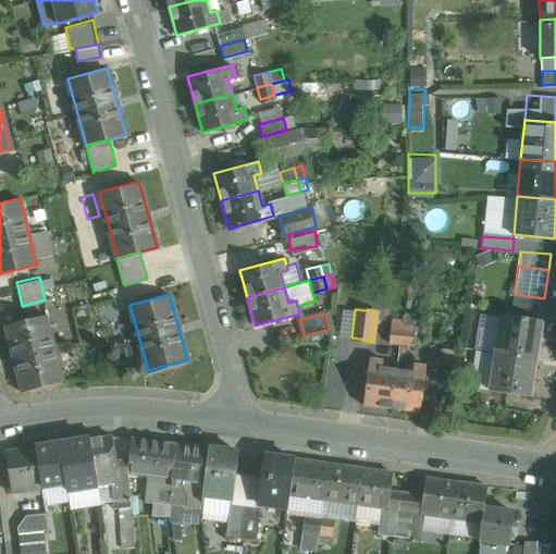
[(542,319),(502,312),(496,351),(535,357),(542,319)]
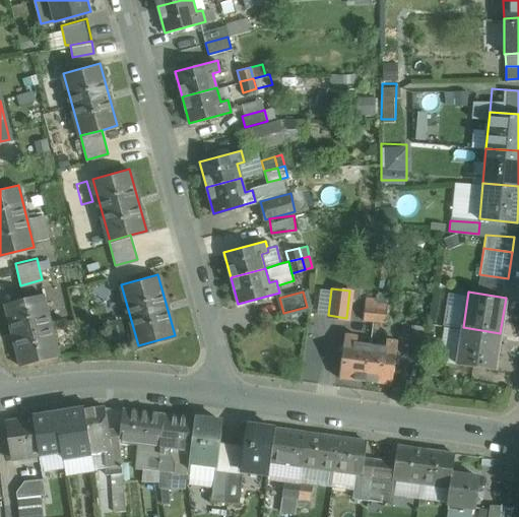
[(43,293),(5,303),(20,364),(58,354),(43,293)]
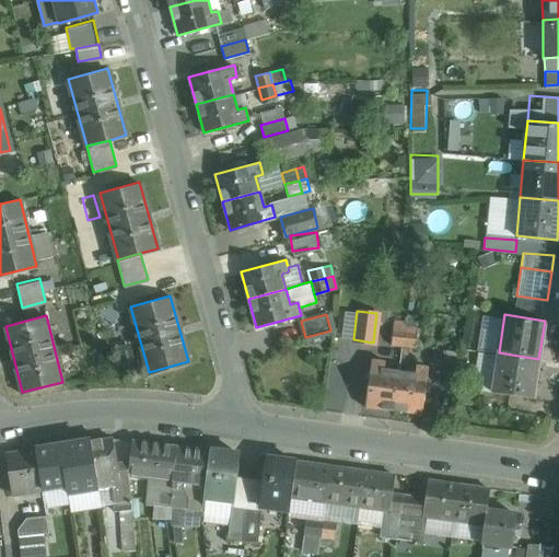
[(405,322),(394,320),(393,327),(404,329),(405,322)]
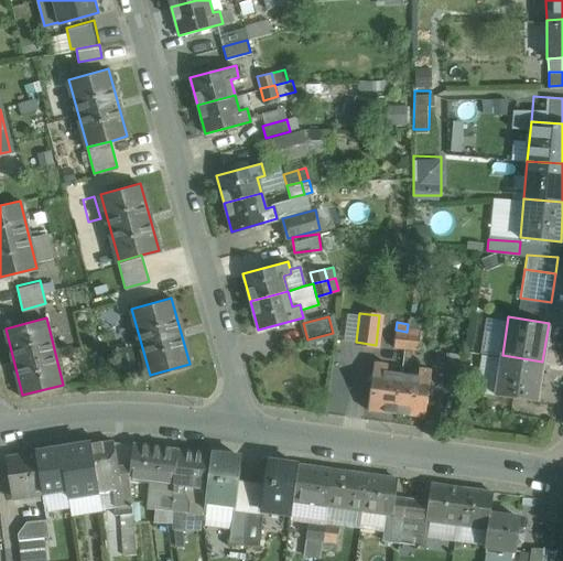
[(420,325),(408,324),(407,332),(419,333),(420,325)]
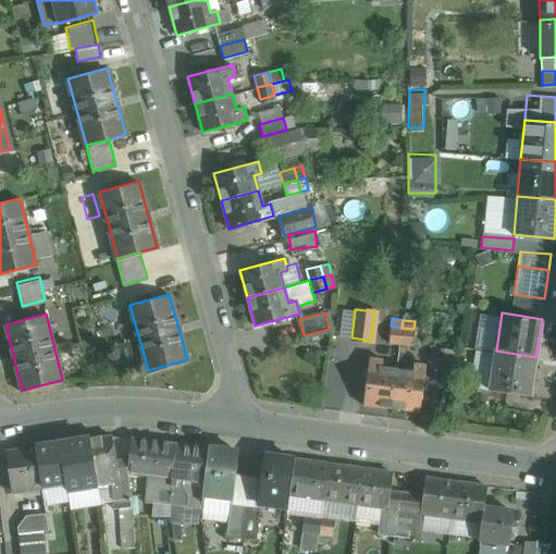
[(402,328),(391,325),(388,341),(399,343),(402,328)]
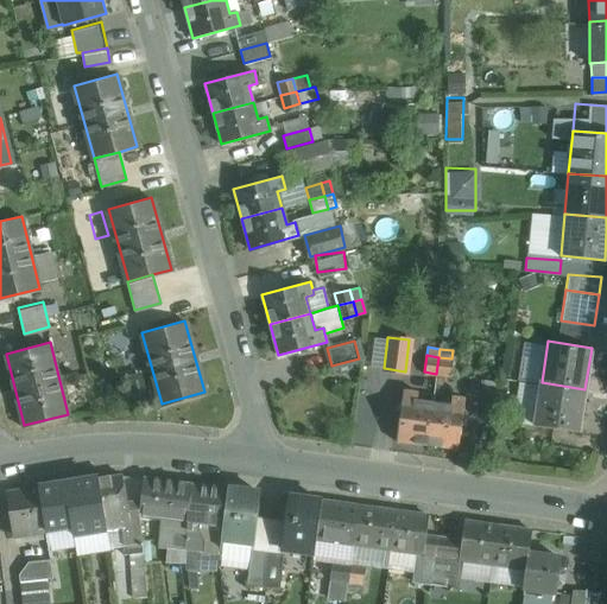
[(451,358),(438,357),(436,374),(449,375),(451,358)]
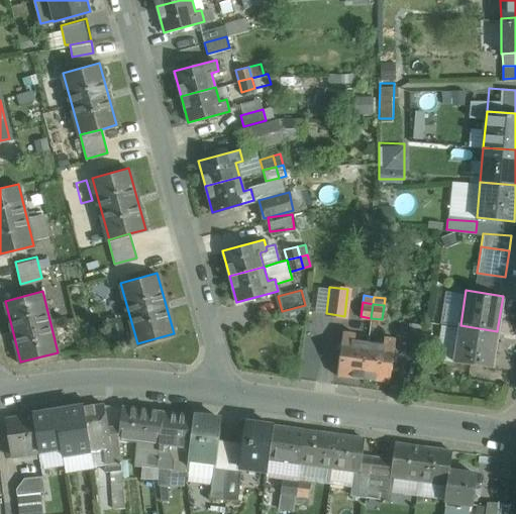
[(420,356),(431,358),(435,333),(439,334),(441,323),(426,320),(420,356)]
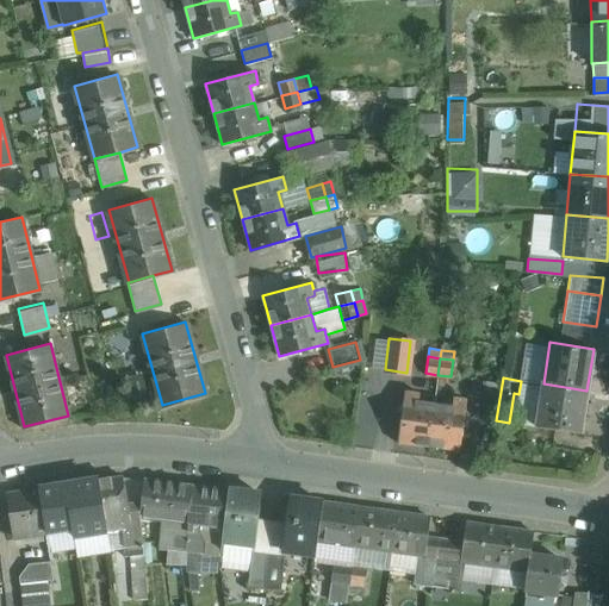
[(586,391),(544,383),(538,425),(580,432),(586,391)]
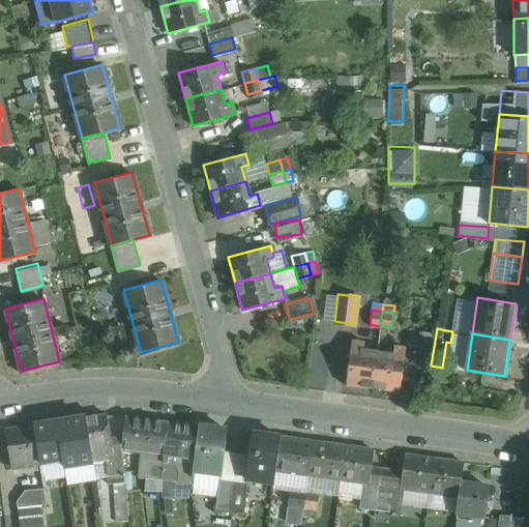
[(377,350),(361,348),(362,341),(351,340),(345,383),(372,386),(377,350)]
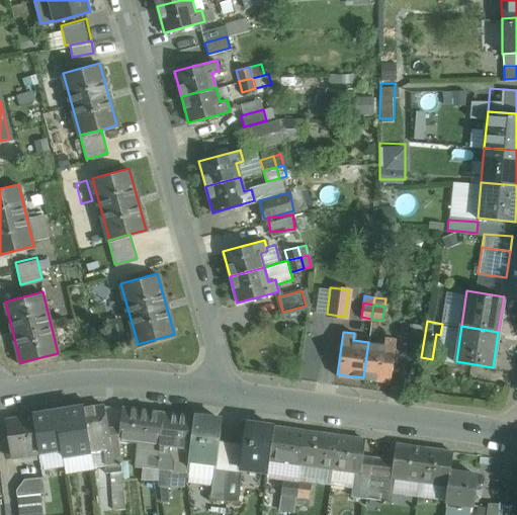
[(383,344),(368,342),(363,377),(390,381),(396,339),(384,337),(383,344)]
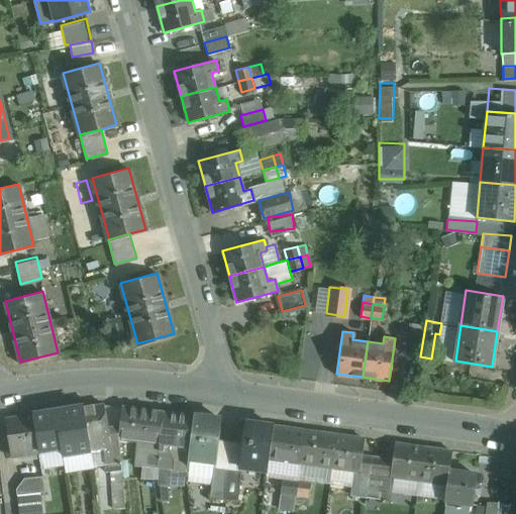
[(103,402),(83,405),(88,438),(89,444),(103,442),(105,461),(120,460),(118,437),(119,424),(105,426),(103,402)]
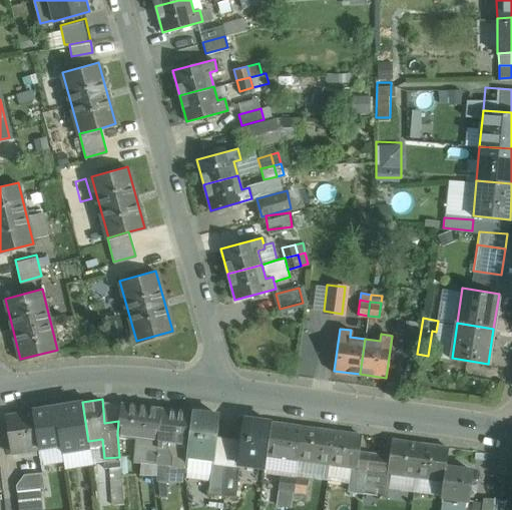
[(82,402),(54,407),(60,442),(59,442),(61,450),(88,445),(86,435),(87,435),(82,402)]
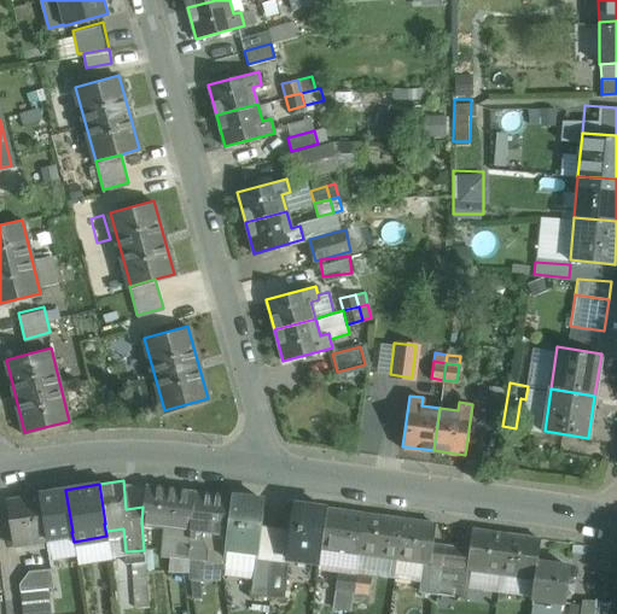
[(179,487),(146,484),(143,507),(141,522),(172,527),(169,555),(187,556),(195,490),(179,489),(179,487)]
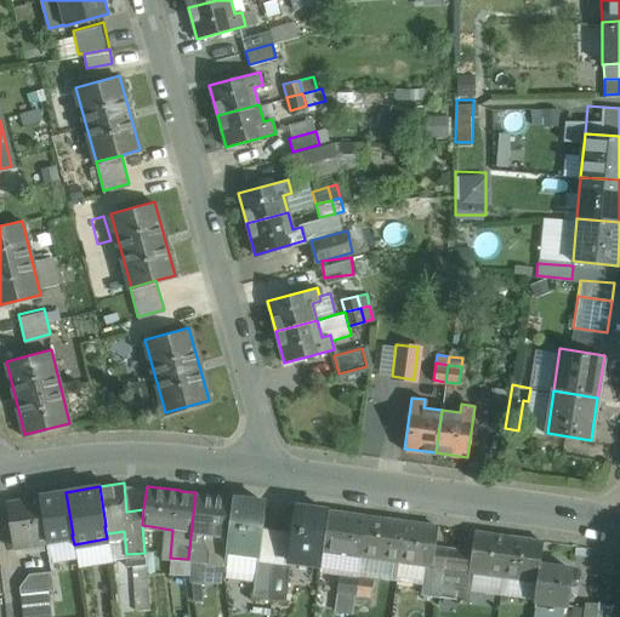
[(66,492),(39,497),(46,540),(72,535),(73,535),(66,492)]
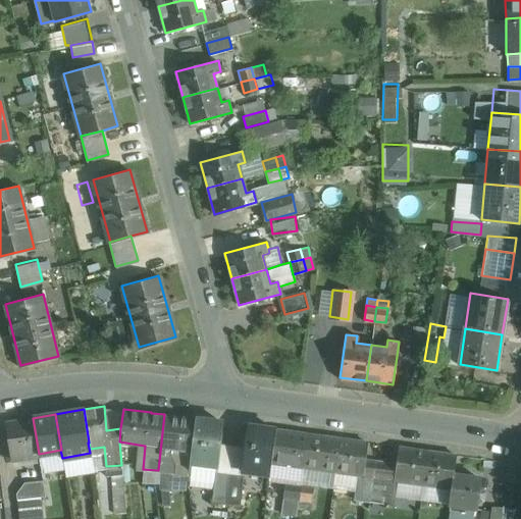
[(195,418),(164,414),(158,470),(175,472),(176,462),(175,462),(169,448),(191,451),(195,418)]
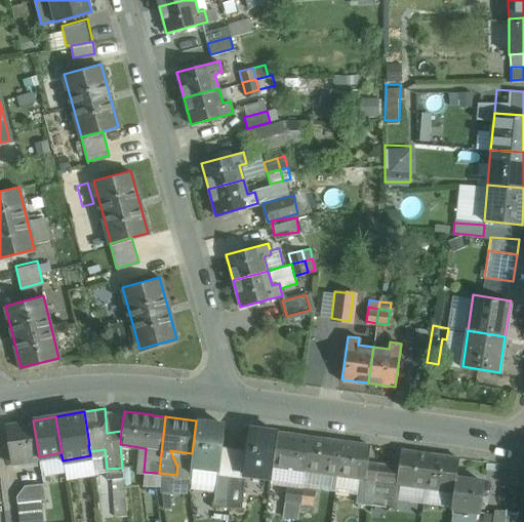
[(224,424),(196,419),(196,420),(192,453),(191,463),(216,466),(216,468),(218,469),(224,424)]
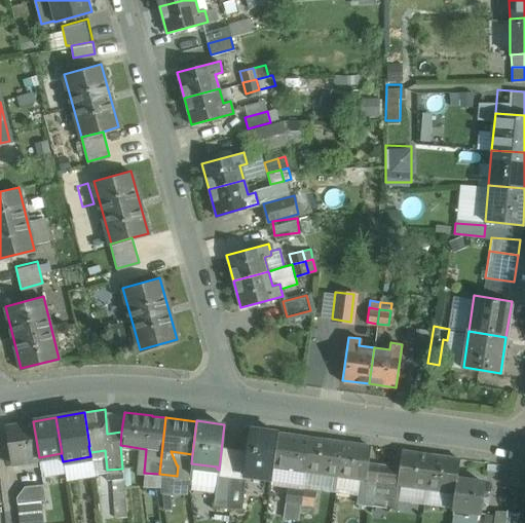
[(33,421),(6,425),(10,444),(8,445),(11,461),(39,457),(33,421)]
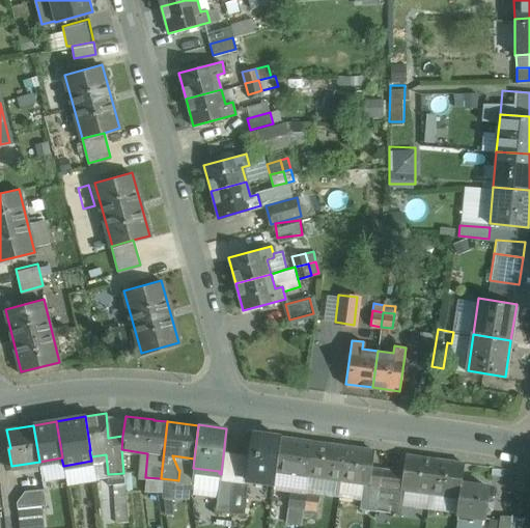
[(279,436),(251,432),(245,477),(247,477),(247,475),(272,478),(269,503),(271,503),(275,470),(279,436)]
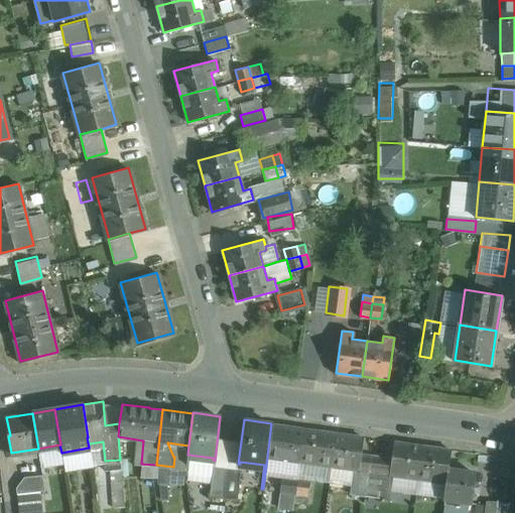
[(303,427),(271,423),(267,457),(298,461),(303,427)]
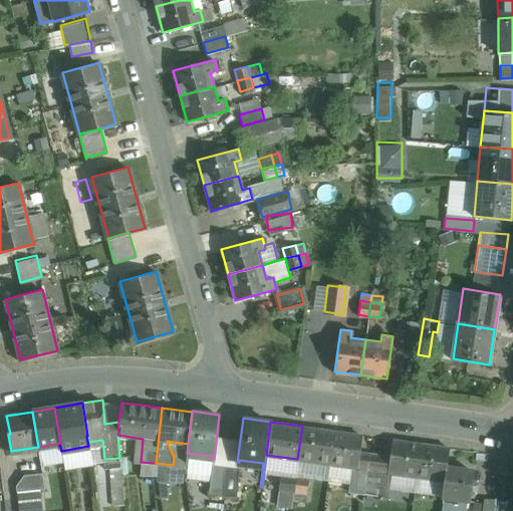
[(333,431),(302,426),(297,459),(329,463),(333,431)]
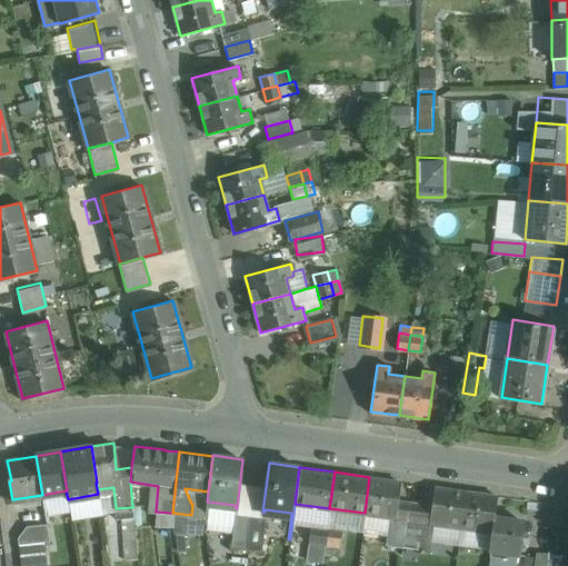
[(400,482),(369,477),(365,513),(389,516),(386,543),(402,546),(406,518),(408,502),(397,499),(400,482)]
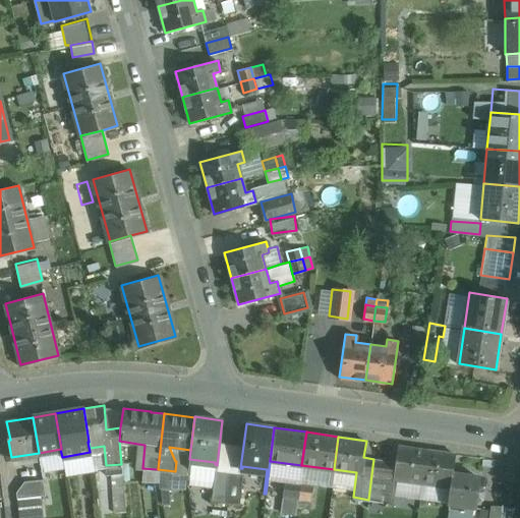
[(425,449),(398,445),(396,462),(373,459),(371,474),(394,477),(394,478),(421,481),(425,449)]
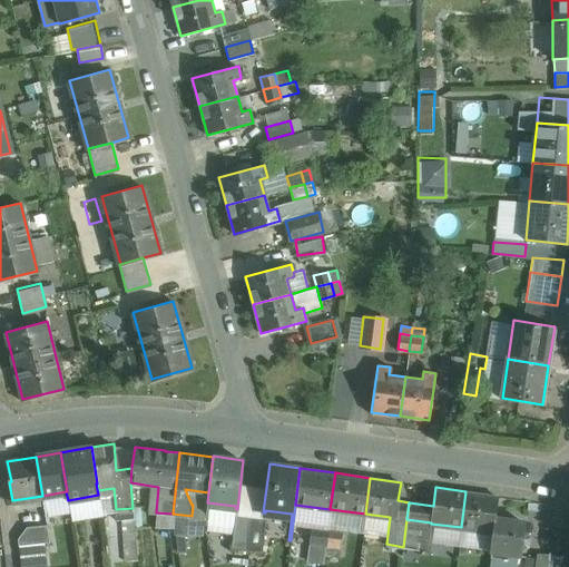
[(497,496),(466,491),(461,527),(491,531),(489,550),(520,555),(525,521),(494,517),(497,496)]
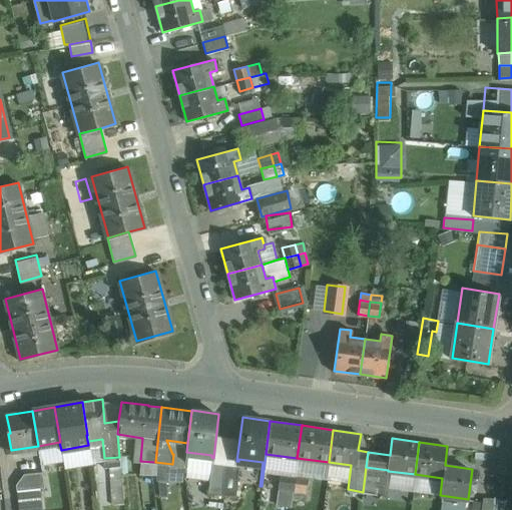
[(42,471),(23,473),(15,484),(16,490),(44,487),(42,471)]
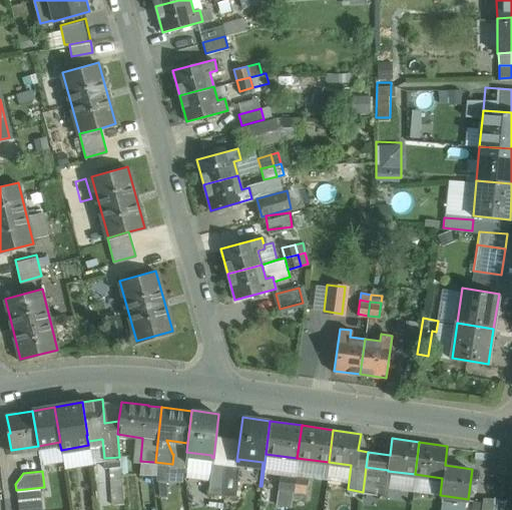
[(278,481),(278,502),(293,503),(293,490),(306,491),(306,482),(278,481)]
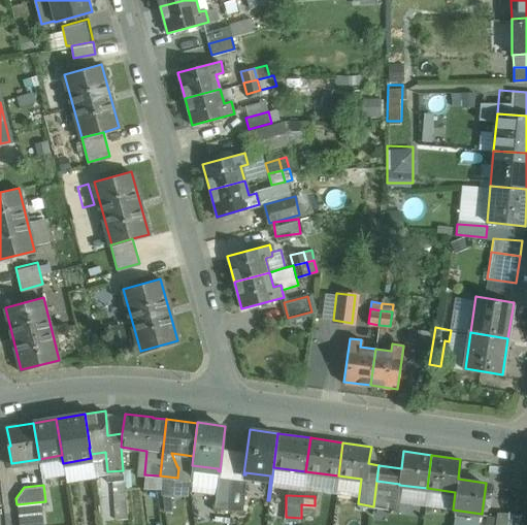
[(519,524),(520,514),(497,511),(495,524),(519,524)]
